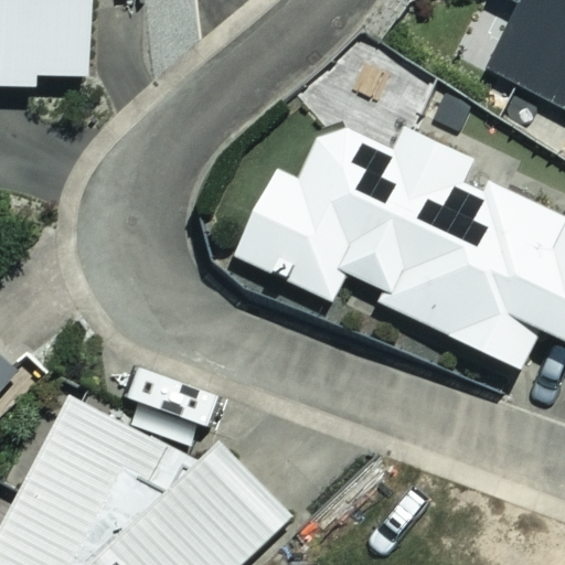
[(0,0),(0,84),(88,85),(88,0),(0,0)]
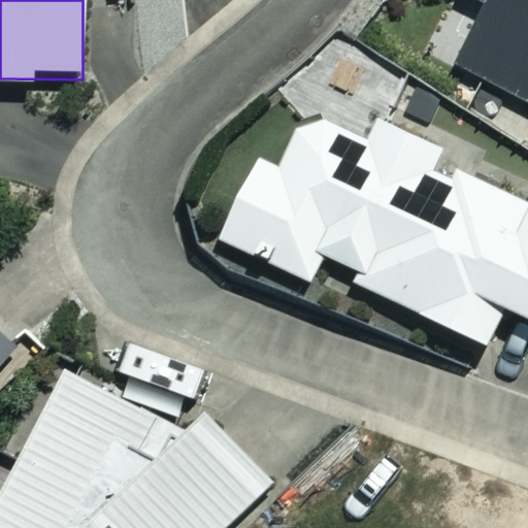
[(527,0),(474,0),(487,6),(457,65),(527,102),(527,0)]
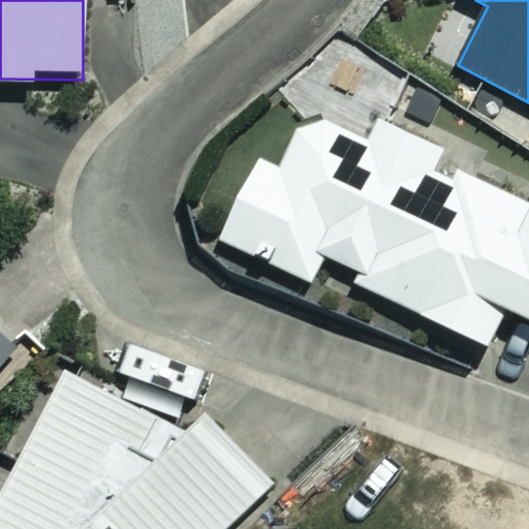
[(311,281),(324,252),(363,270),(355,284),(487,344),(504,308),(528,318),(528,205),(433,161),(439,149),(378,121),(368,143),(304,113),(279,166),(255,155),(217,239),(311,281)]
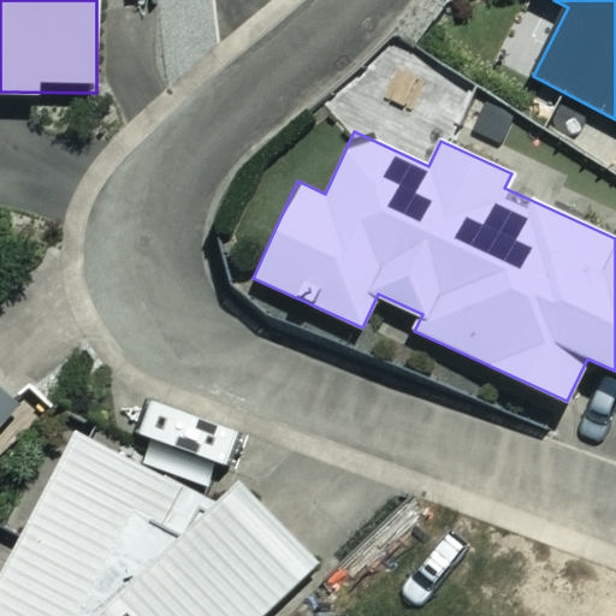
[(0,425),(17,408),(0,391),(0,425)]
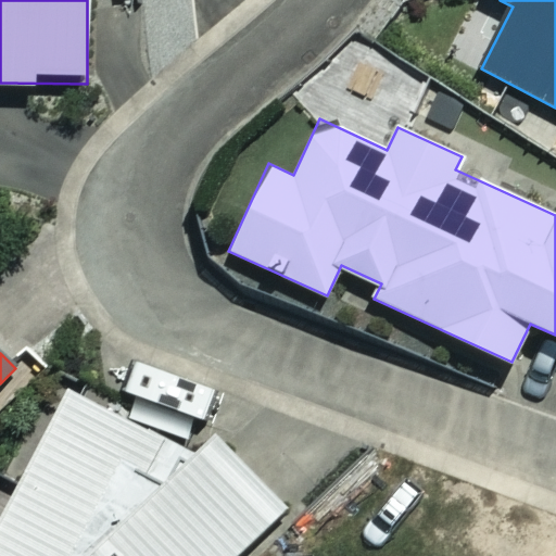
[(189,457),(70,389),(7,498),(0,494),(0,555),(232,555),(282,510),(213,436),(189,457)]
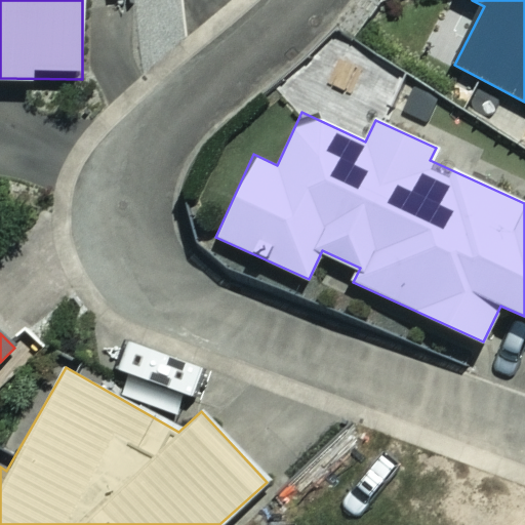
All buildings are outlined.
